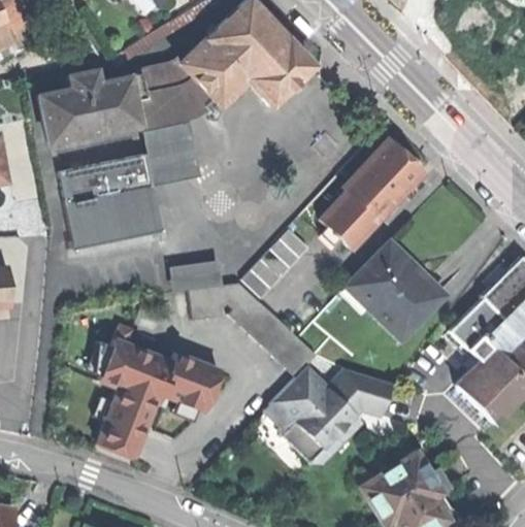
[(41,39),(20,0),(0,0),(0,5),(17,41),(19,40),(23,48),(41,39)]
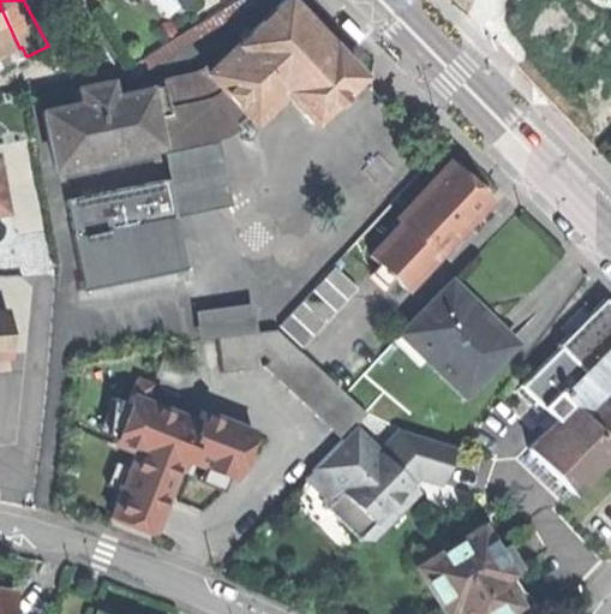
[(289,0),(288,0),(211,72),(210,73),(249,114),(257,123),(288,94),(316,124),(365,77),(334,43),(333,45),(315,27),(289,0)]
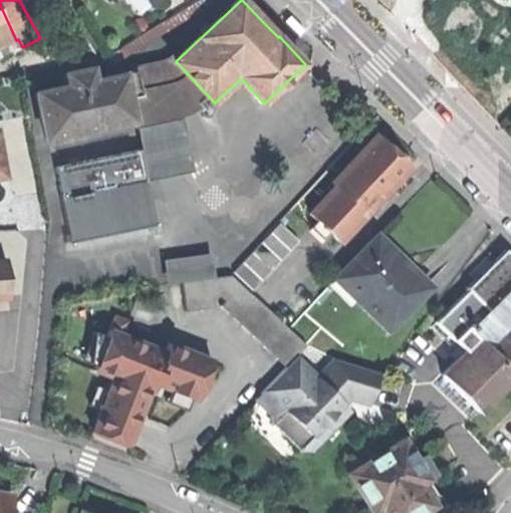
[(0,48),(16,40),(0,5),(0,48)]
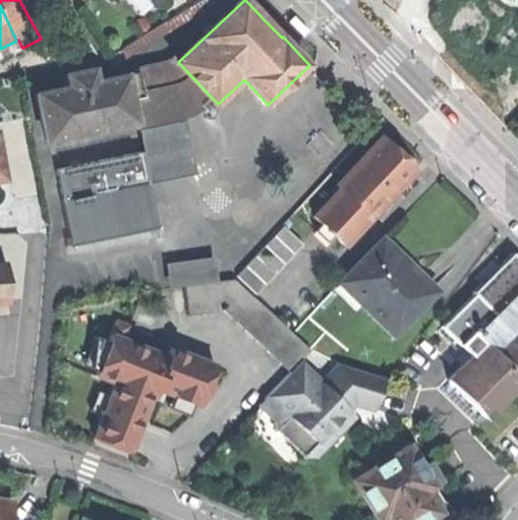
[(0,53),(3,59),(22,48),(18,40),(16,41),(0,49),(0,53)]
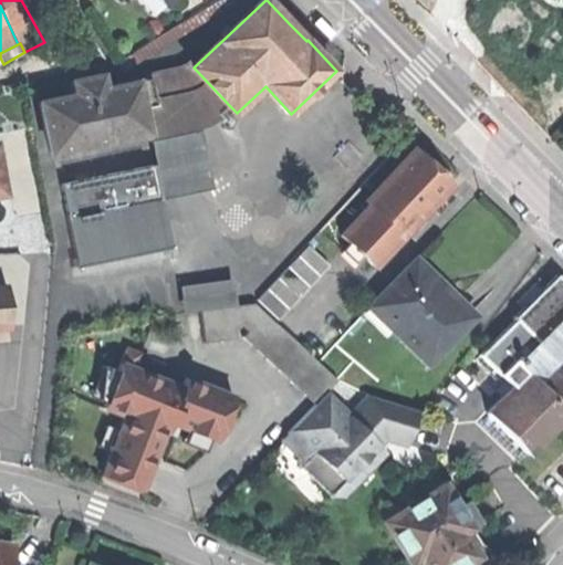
[(152,82),(139,83),(149,134),(209,118),(229,105),(194,67),(195,66),(191,63),(186,66),(177,70),(150,74),(152,82)]
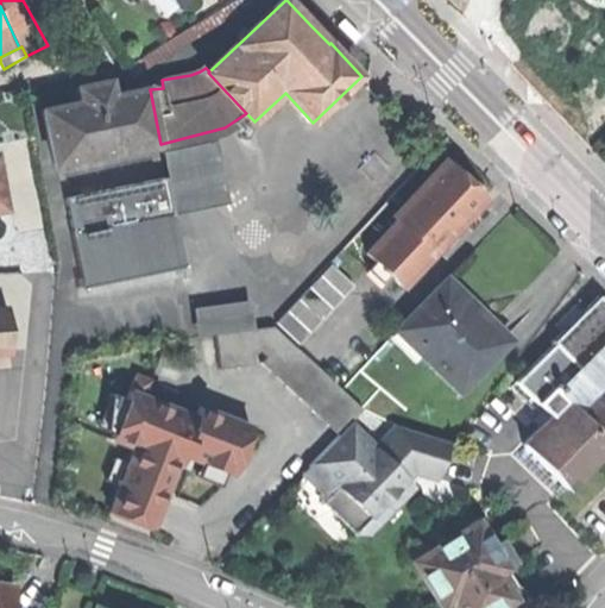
[(57,164),(161,144),(150,89),(113,96),(111,82),(81,88),(84,104),(46,111),(57,164)]
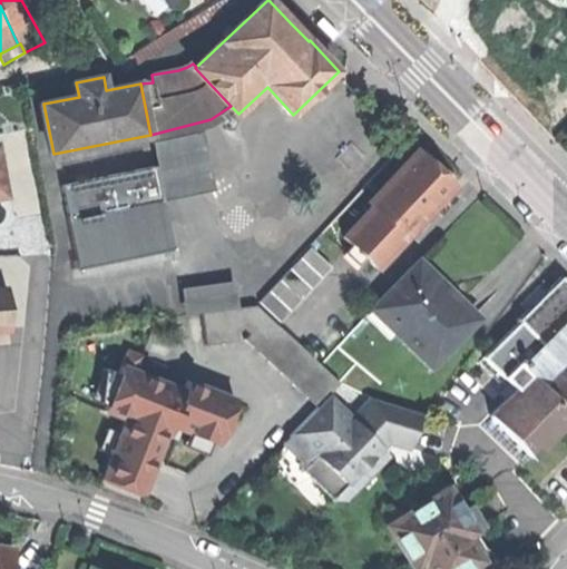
[(204,131),(238,114),(231,106),(211,119),(150,135),(153,141),(204,131)]
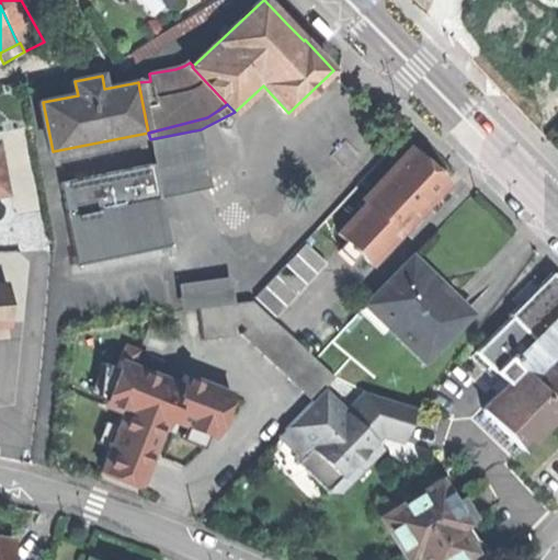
[(150,139),(156,163),(162,197),(213,187),(201,129),(150,139)]
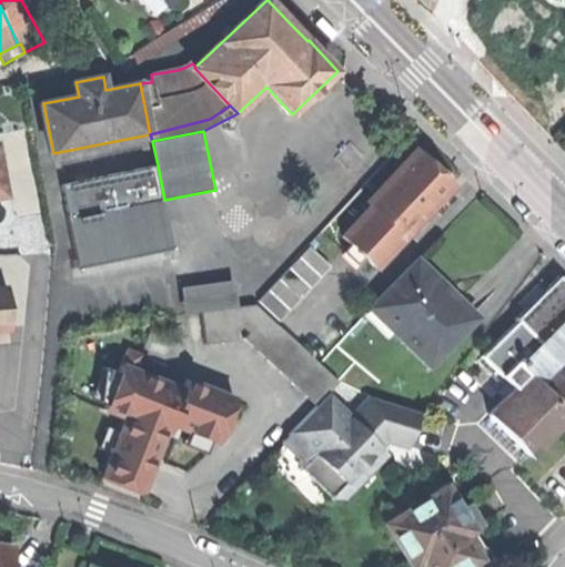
[(1,144),(0,144),(0,199),(11,198),(1,144)]
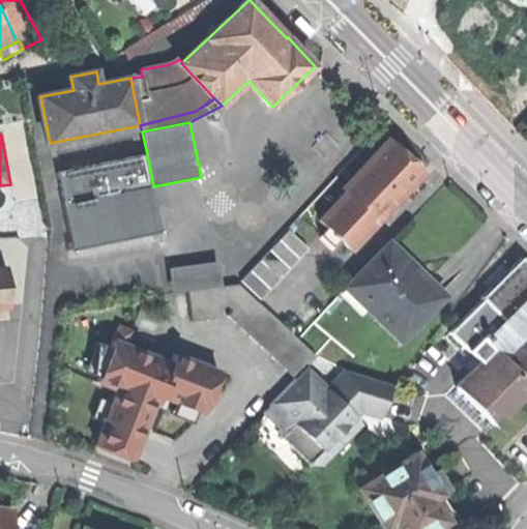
[(321,217),(351,247),(425,172),(406,153),(390,138),(344,186),(348,190),(321,217)]
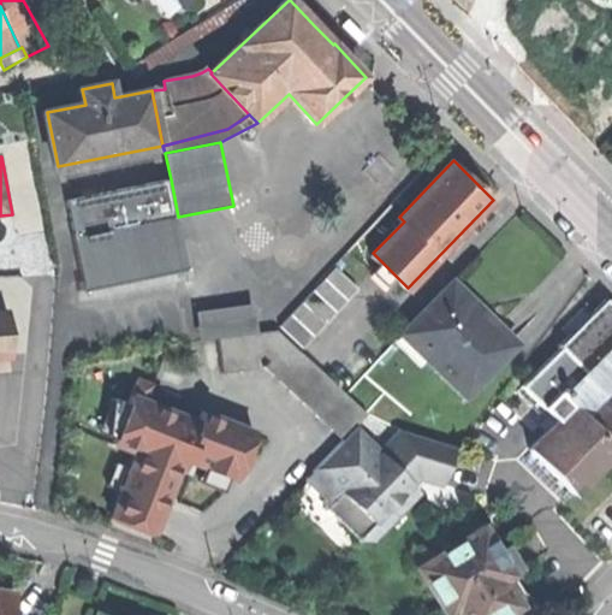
[(88,291),(190,270),(178,217),(171,179),(70,201),(88,291)]
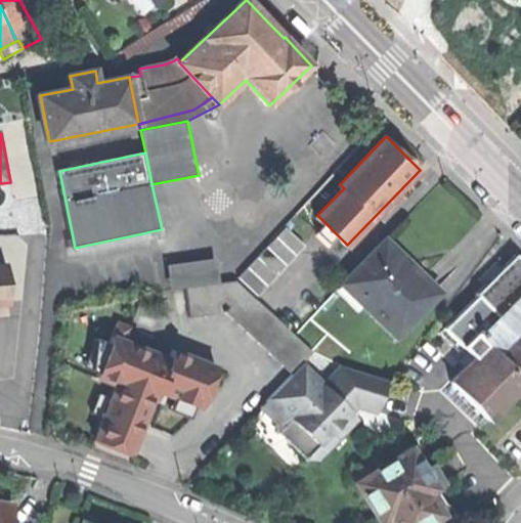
[(261,295),(308,246),(289,226),(269,247),(246,271),(242,275),(261,295)]
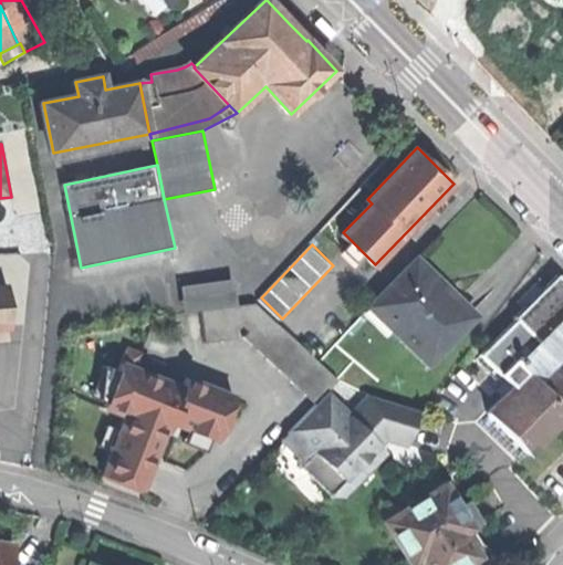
[(417,327),(442,353),(479,315),(451,289),(419,257),(383,294),(417,327)]
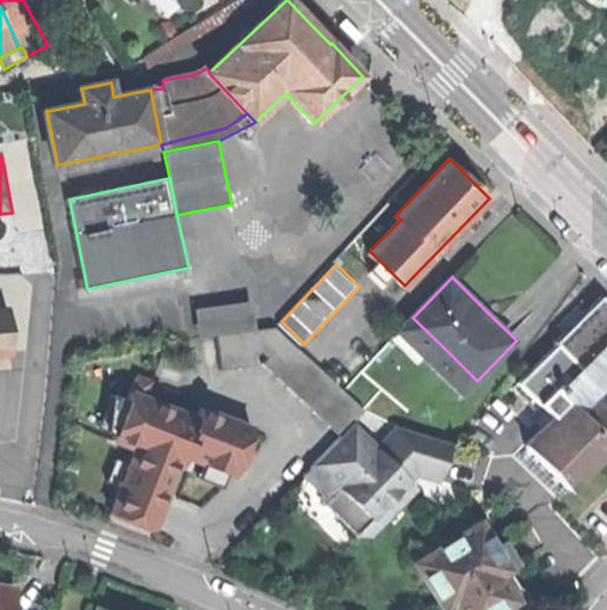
[(556,344),(558,345),(583,371),(606,347),(606,300),(604,297),(588,313),(567,333),(556,344)]
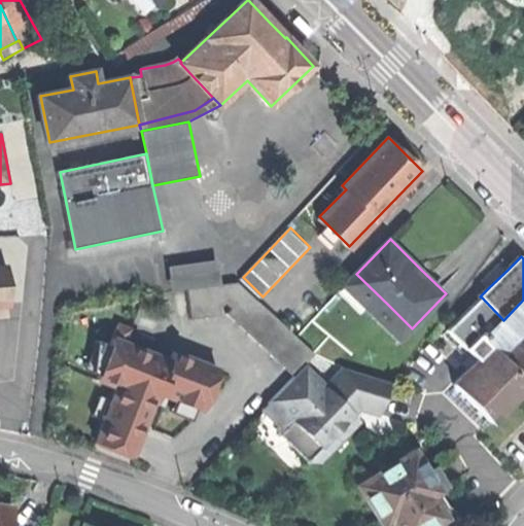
[(171,267),(175,290),(184,289),(223,284),(220,259),(171,267)]
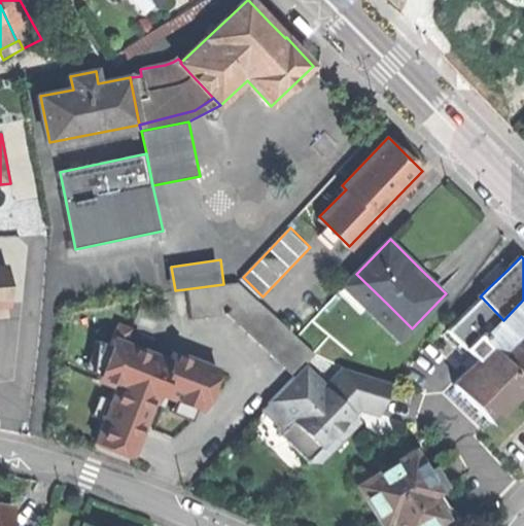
[(483,281),(489,287),(508,270),(501,264),(483,281)]
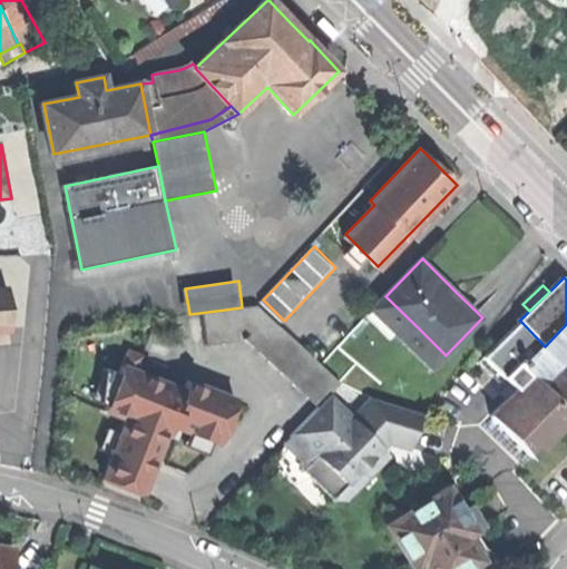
[(0,329),(12,329),(11,308),(9,288),(0,288),(0,329)]
